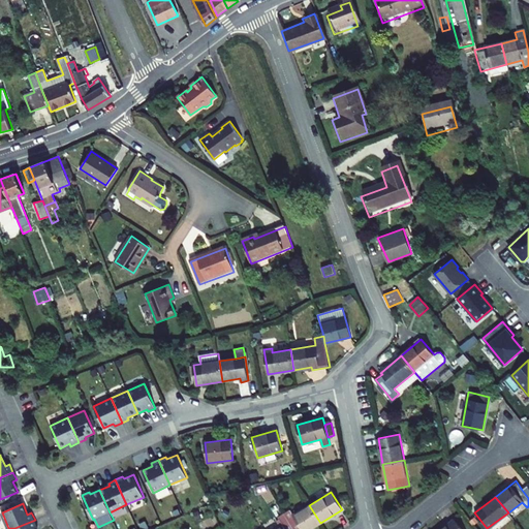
[(293,528),(309,528),(320,523),(309,505),(293,516),(290,510),(284,514),(293,528)]
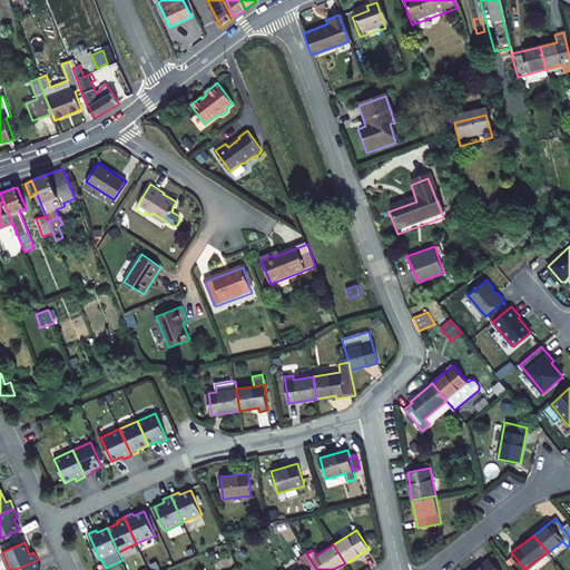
[(300,569),(316,569),(306,553),(301,558),(305,567),(300,569)]
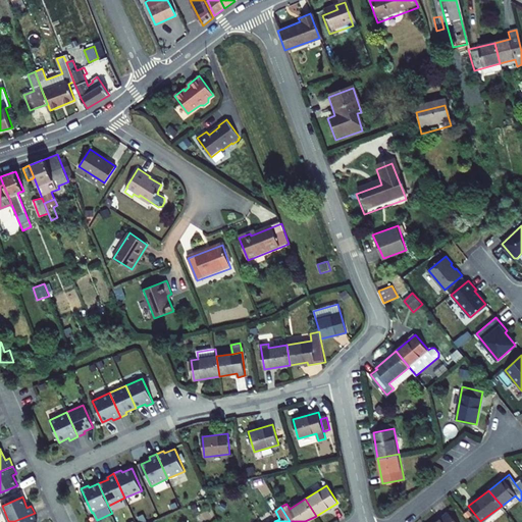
[(14,521),(34,521),(38,520),(35,513),(14,521)]
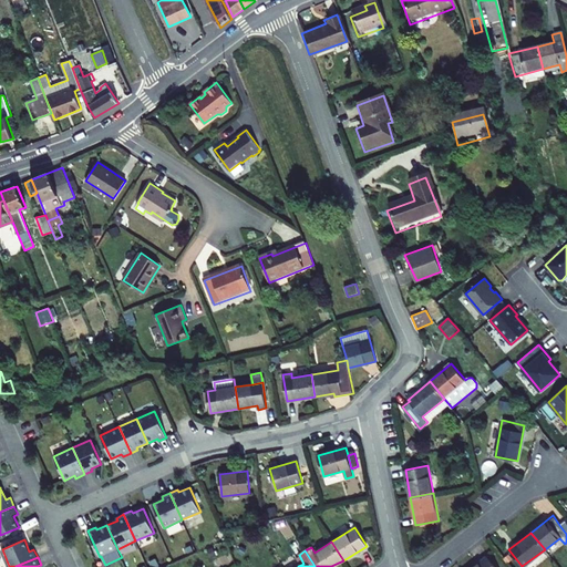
[(494,566),(487,557),(473,566),(494,566)]
